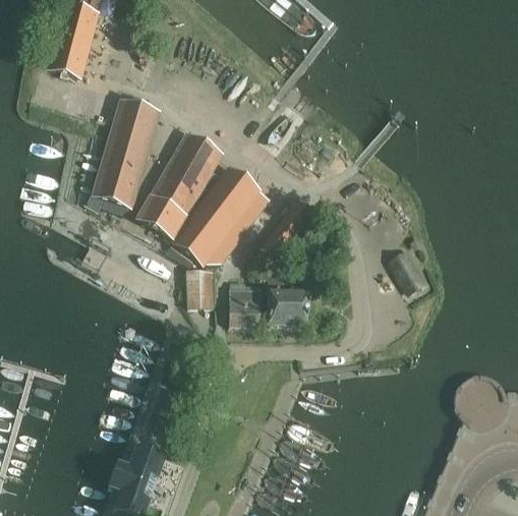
[(247,0),(301,48),(310,49),(315,41),(308,31),(273,0),(247,0)]
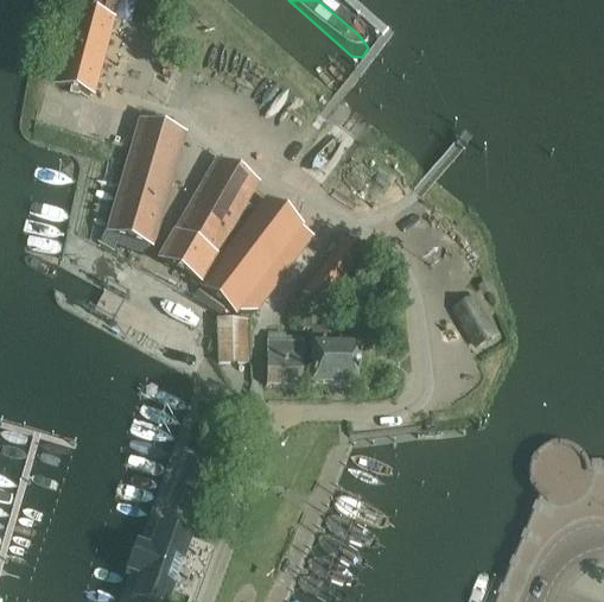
[(80,6),(61,80),(95,89),(115,16),(80,6)]
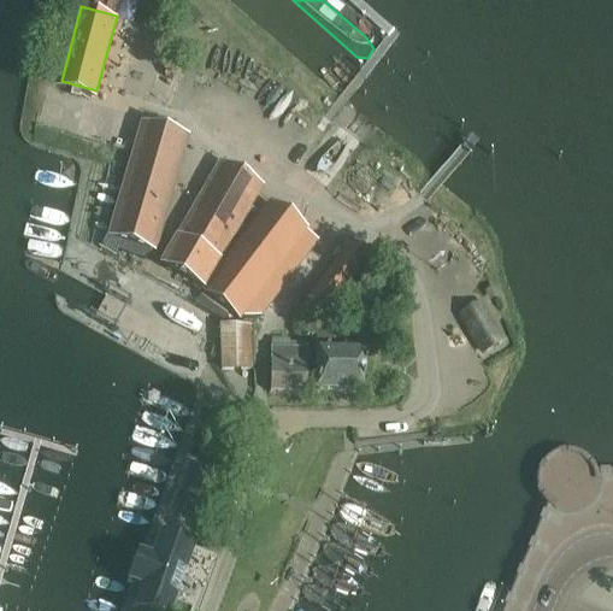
[(113,234),(157,246),(165,217),(151,213),(175,130),(146,121),(113,234)]
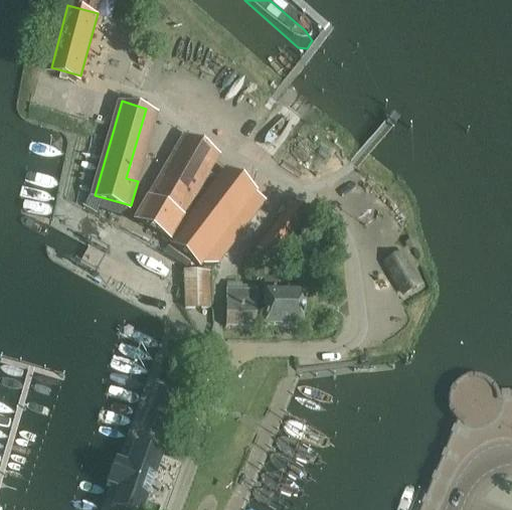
[(186,134),(138,219),(171,238),(201,186),(210,170),(220,153),(186,134)]
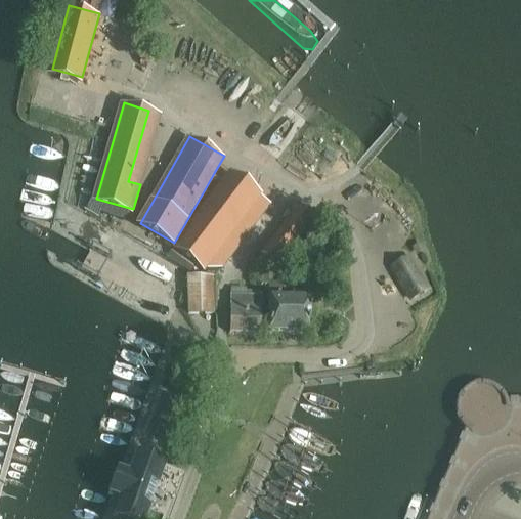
[(214,173),(205,189),(214,196),(175,247),(204,268),(223,266),(272,201),(253,186),(236,174),(232,171),(225,181),(214,173)]
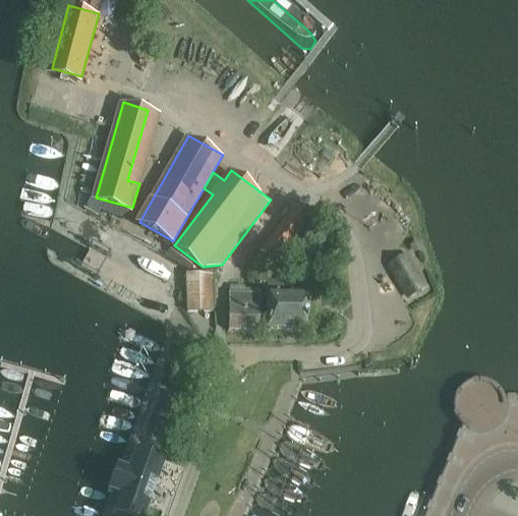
[(408,252),(392,263),(411,294),(427,284),(408,252)]
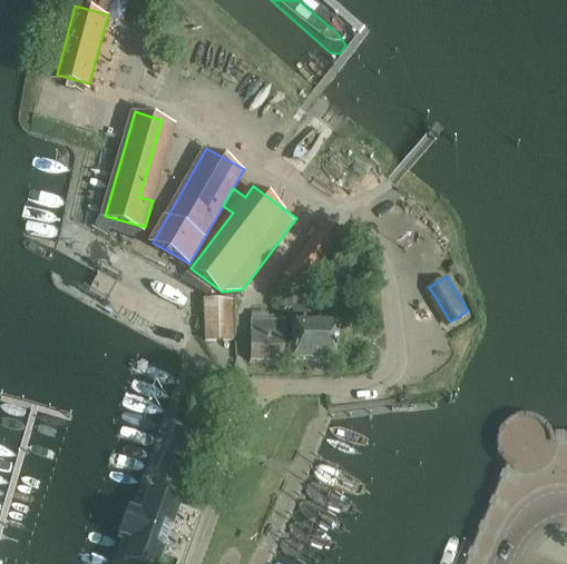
[(311,316),(311,305),(311,302),(305,302),(304,285),(292,286),(292,292),(281,292),(282,305),(295,305),(294,359),(338,359),(338,337),(338,322),(329,322),(329,316),(311,316)]
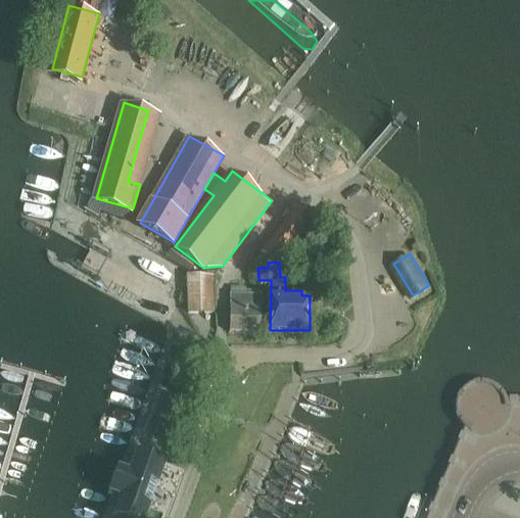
[(215,272),(189,273),(190,310),(216,309),(215,272)]
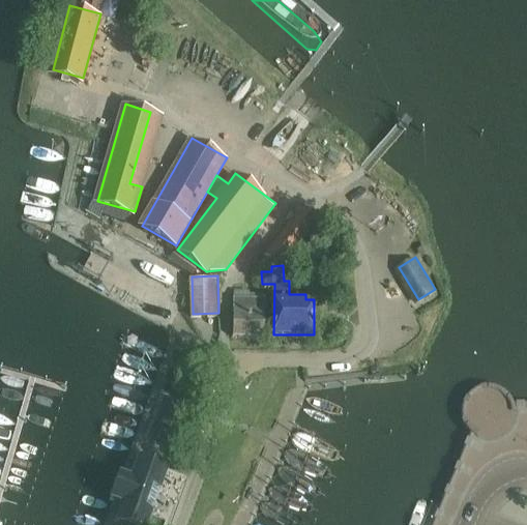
[(251,287),(235,287),(235,313),(234,333),(266,334),(267,314),(267,291),(251,290),(251,287)]
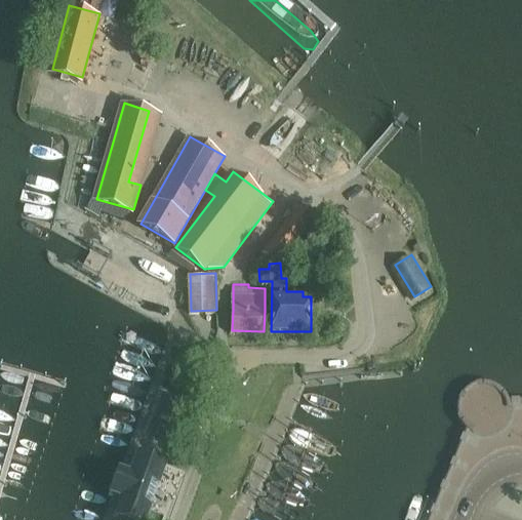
[(174,437),(189,400),(170,393),(156,430),(174,437)]
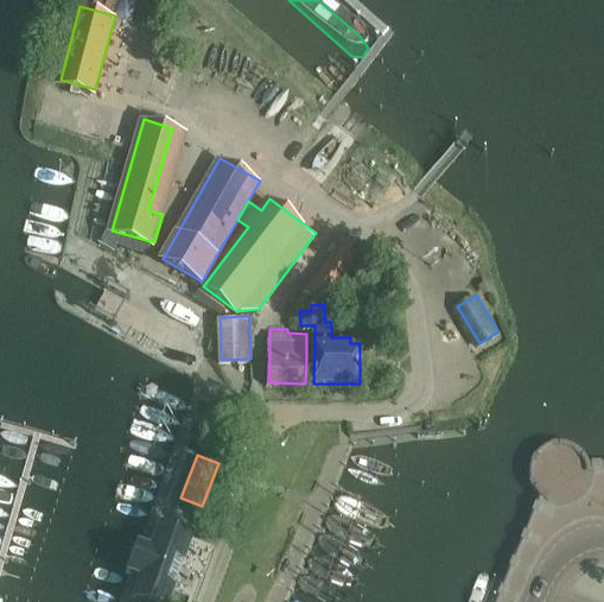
[(156,601),(169,601),(192,536),(194,534),(161,524),(137,595),(156,601)]
